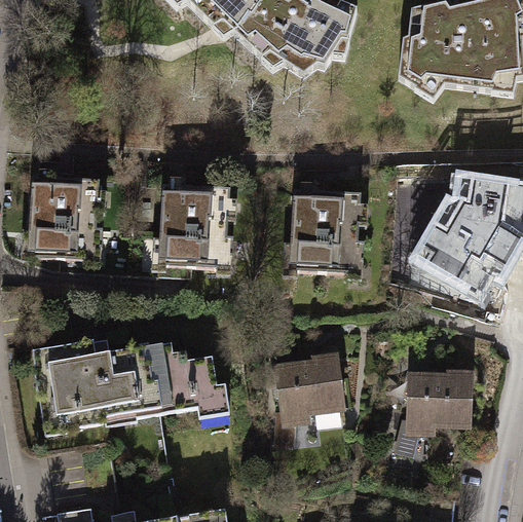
[(256,15),(265,0),(189,0),(218,28),(227,23),(237,33),(252,13),(256,15)]
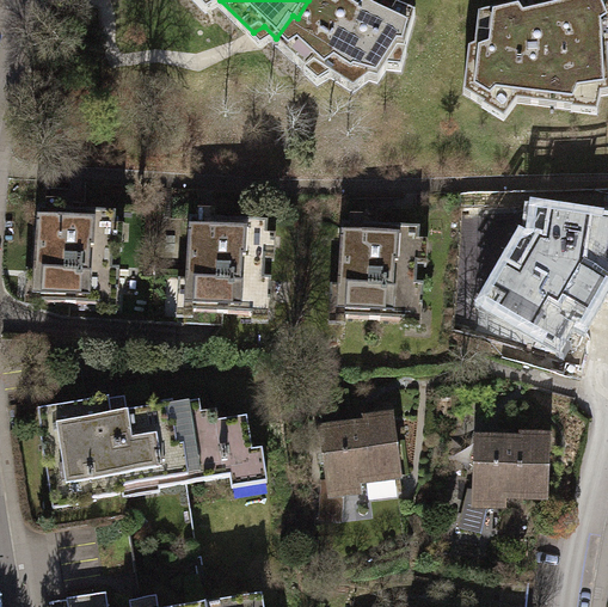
[(308,0),(298,18),(293,16),(276,38),(309,68),(319,62),(357,89),(373,77),(381,79),(401,49),(409,49),(419,12),(395,0),(308,0)]
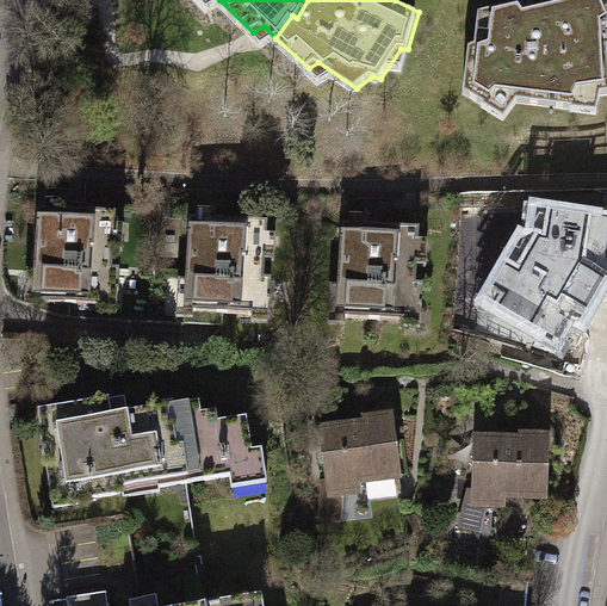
[(563,0),(533,8),(528,10),(524,2),(481,12),(477,44),(471,47),(468,90),(487,101),(485,105),(507,116),(520,97),(575,101),(574,109),(599,111),(604,91),(606,90),(606,0),(563,0)]
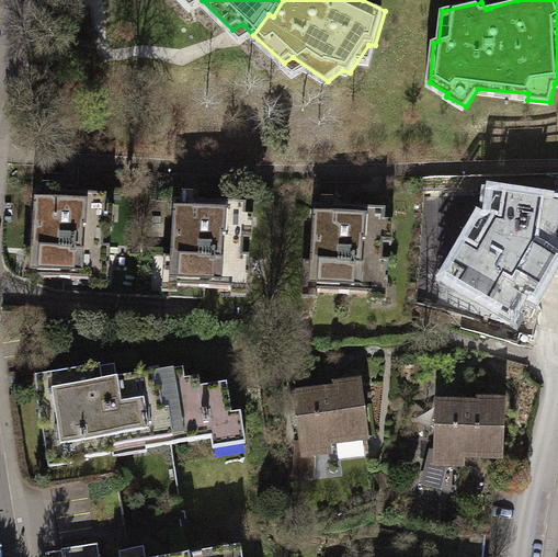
[(92,277),(91,281),(106,282),(109,243),(102,242),(105,192),(52,189),(34,188),(30,243),(23,242),(22,258),(29,258),(27,273),(92,277)]
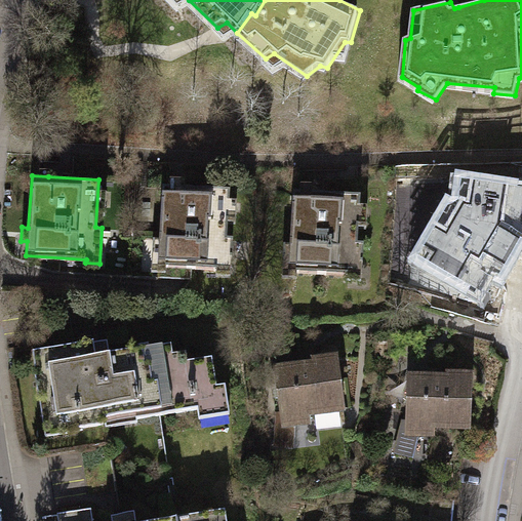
[(480,179),(463,176),(458,206),(450,202),(417,258),(472,290),(484,270),(503,280),(521,246),(521,219),(519,218),(521,206),(521,187),(480,179)]
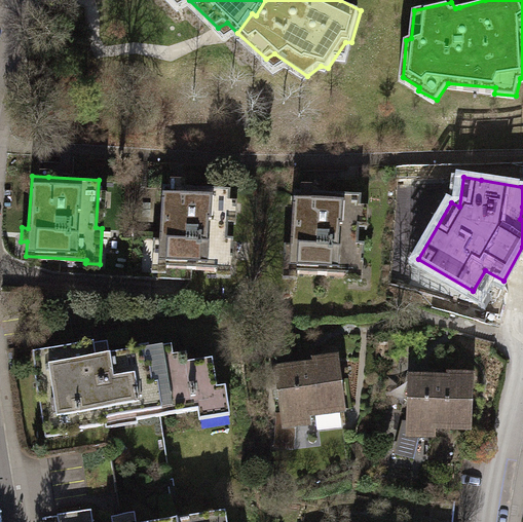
[(217,267),(218,254),(232,255),(233,235),(227,234),(230,187),(180,184),(162,183),(162,187),(159,226),(159,235),(153,234),(152,249),(158,250),(157,263),(217,267)]
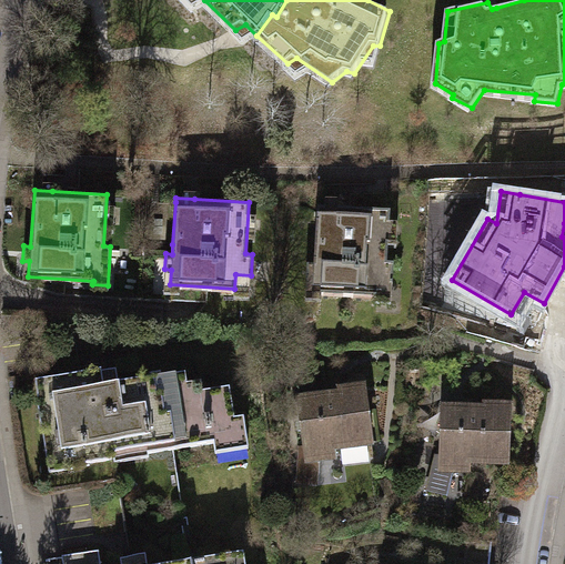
[(375,295),(376,280),(391,281),(392,260),(385,260),(389,209),(341,205),(316,203),(312,260),(305,260),(304,275),(311,275),(310,291),(375,295)]
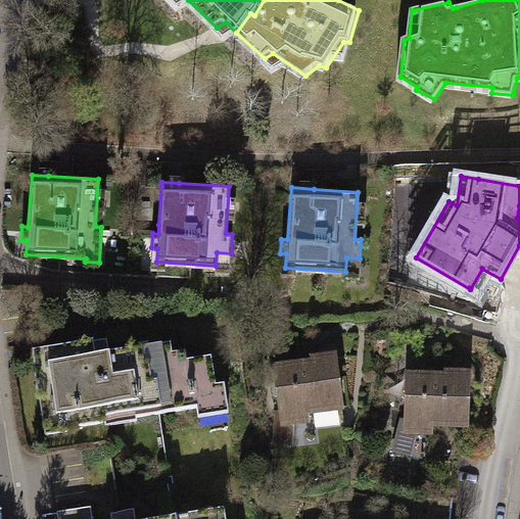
[(78,421),(104,417),(104,412),(134,408),(135,414),(219,400),(211,352),(187,357),(186,347),(172,349),(172,347),(110,357),(109,349),(95,351),(93,336),(33,345),(44,421),(77,416),(78,421)]
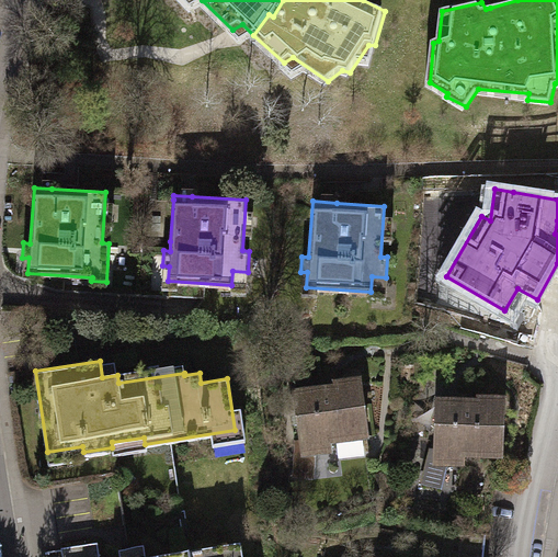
[(334,386),(297,390),(297,394),(293,394),(296,421),(300,421),(305,450),(330,446),(331,438),(367,433),(362,383),(362,378),(339,382),(337,386),(334,386)]
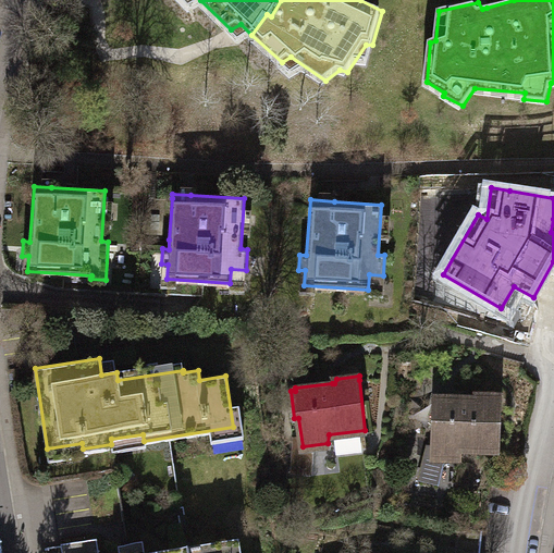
[(475,397),(435,397),(434,456),(460,456),(463,447),(499,449),(500,398),(500,394),(477,393),(475,397)]
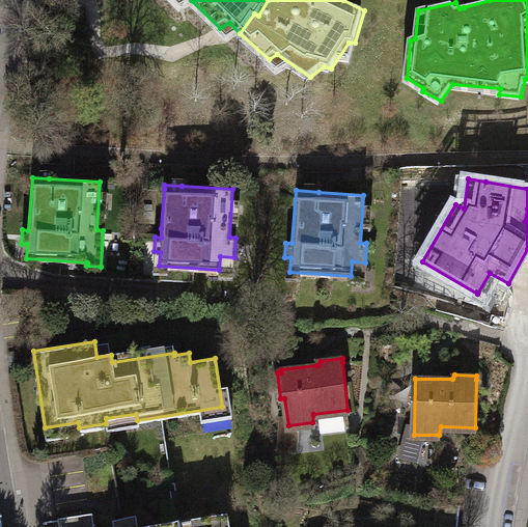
[(229,526),(227,511),(183,519),(184,526),(136,526),(137,526),(133,526),(93,526),(91,510),(57,516),(59,526),(229,526)]
